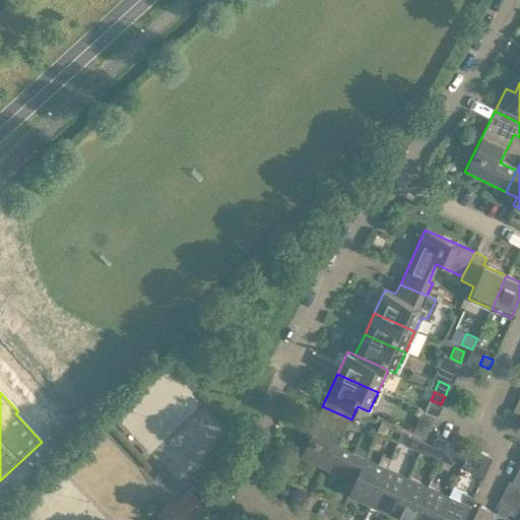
[(300,455),(353,479),(364,458),(366,453),(352,447),(350,451),(335,444),(347,417),(322,406),(300,455)]
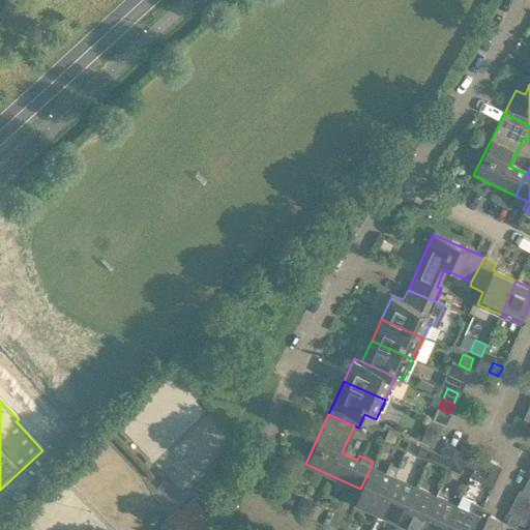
[(399,435),(388,431),(383,440),(393,445),(399,435)]
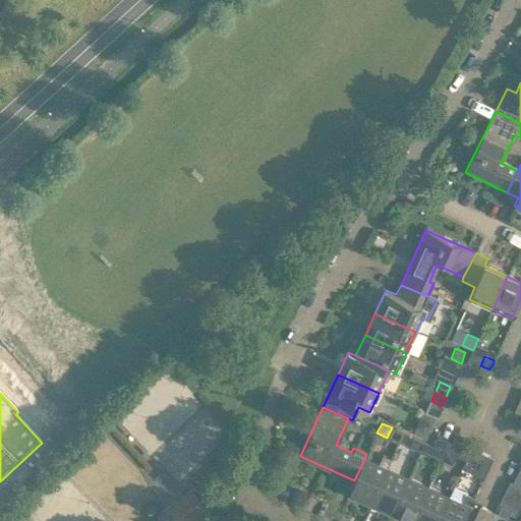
[(413,438),(409,447),(419,452),(423,442),(413,438)]
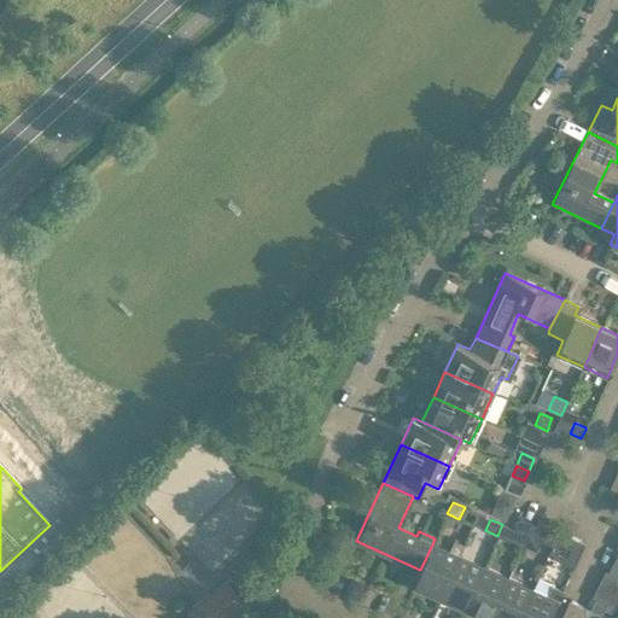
[(502,524),(497,536),(509,541),(509,540),(514,530),(502,524)]
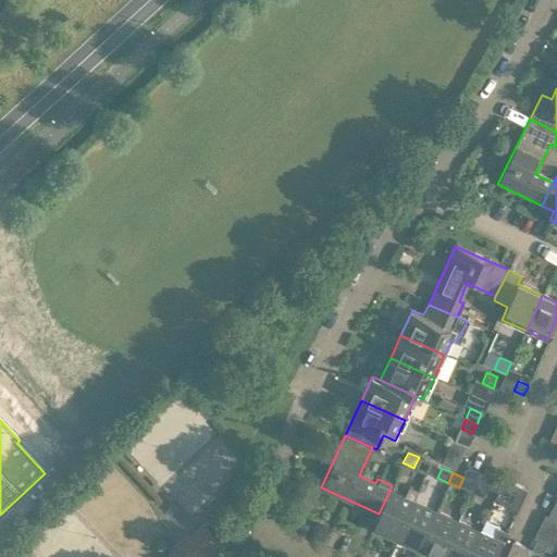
[(493,478),(487,487),(497,493),(503,482),(494,479),(493,478)]
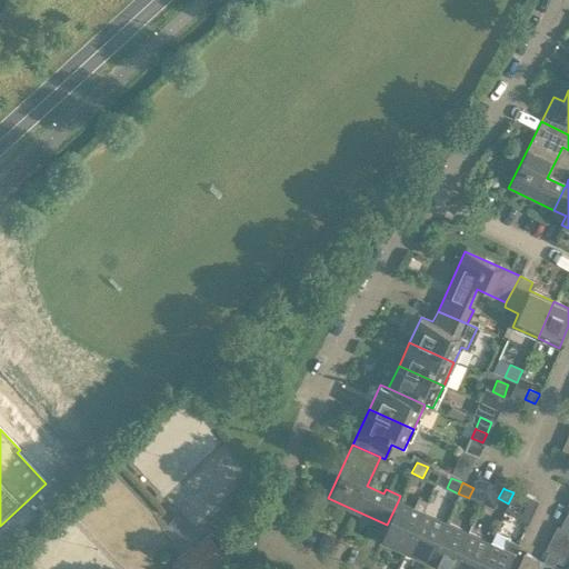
[(513,492),(508,503),(519,508),(525,498),(513,492)]
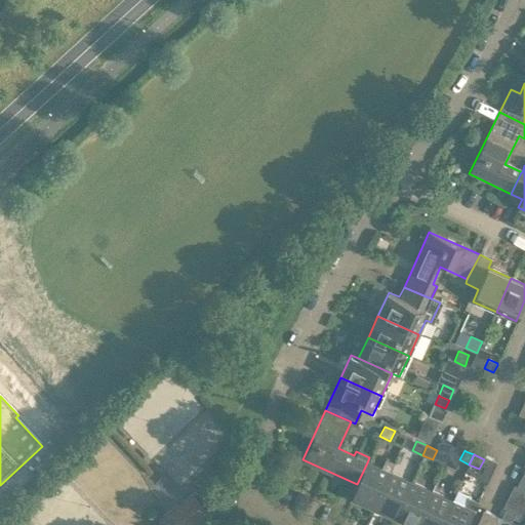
[(479,469),(476,478),(487,483),(496,461),(485,456),(484,459),(479,469)]
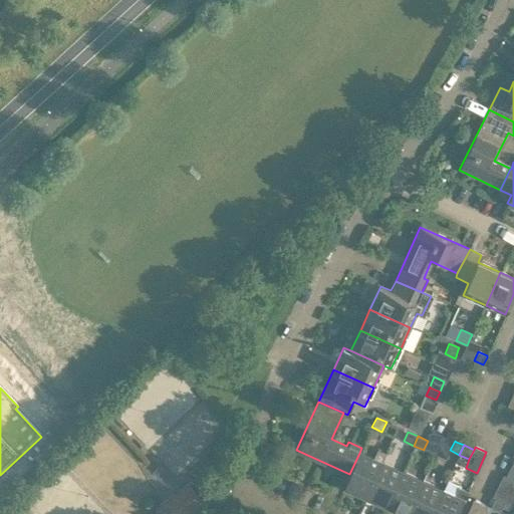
[(371,458),(359,453),(349,474),(344,485),(365,495),(380,462),(386,452),(376,448),(371,458)]
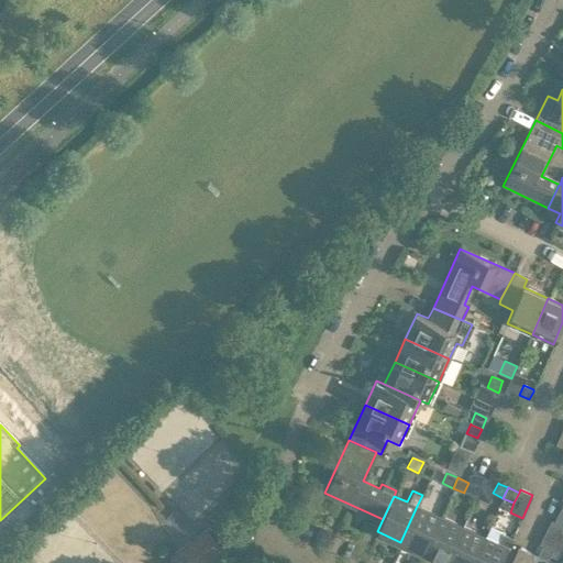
[(423,552),(440,517),(417,506),(400,542),(423,552)]
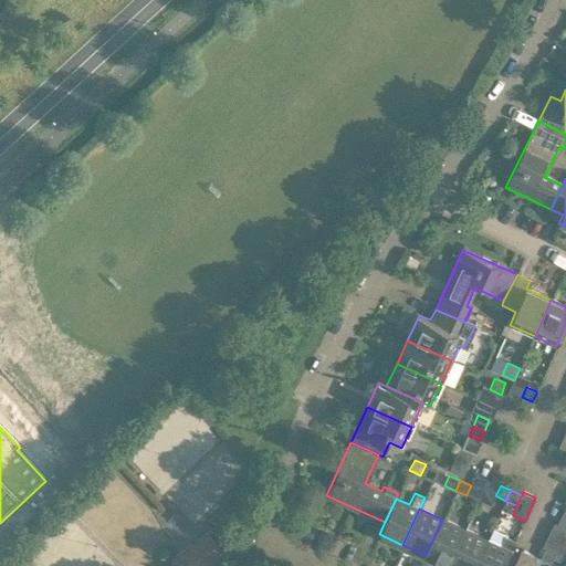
[(565,517),(561,516),(557,524),(555,523),(547,537),(565,545),(565,517)]
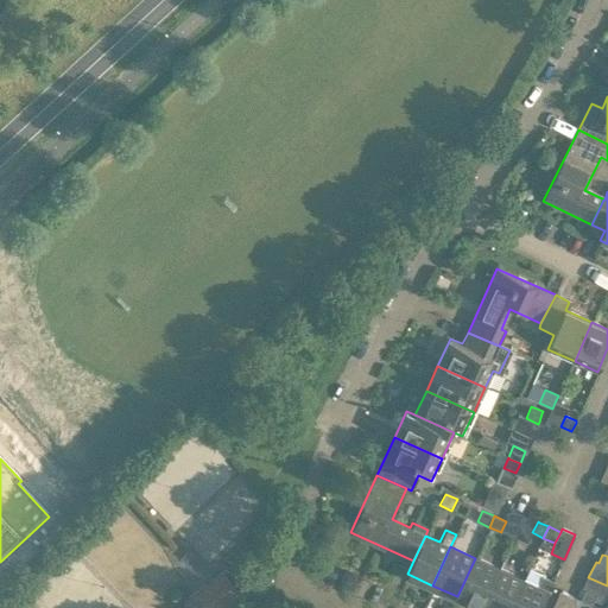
[(475,558),(457,596),(481,607),(499,569),(475,558)]
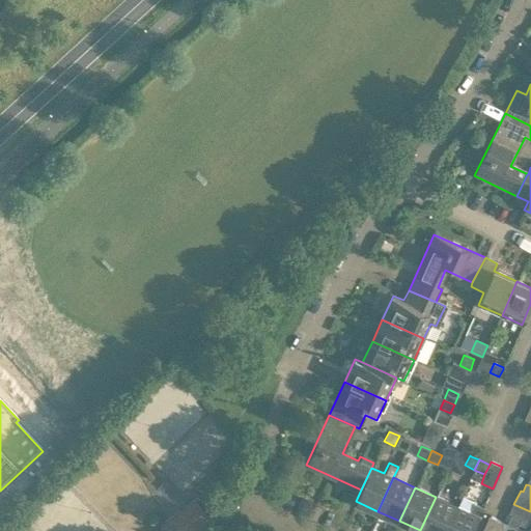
[(436,497),(420,530),(421,530),(446,530),(457,506),(462,497),(440,487),(436,497)]
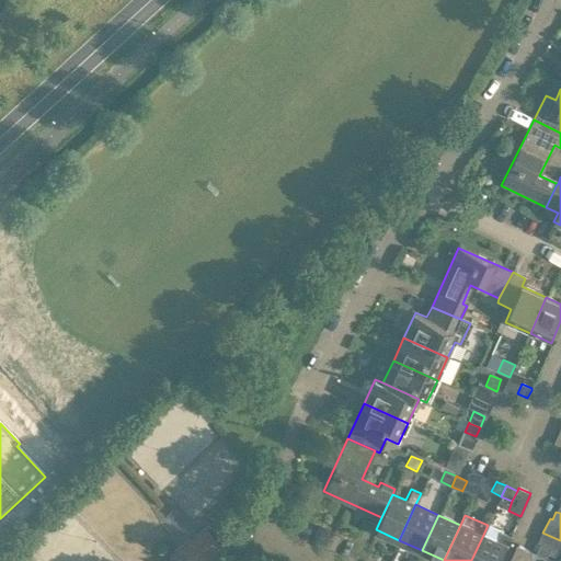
[(219,528),(225,536),(236,528),(230,521),(219,528)]
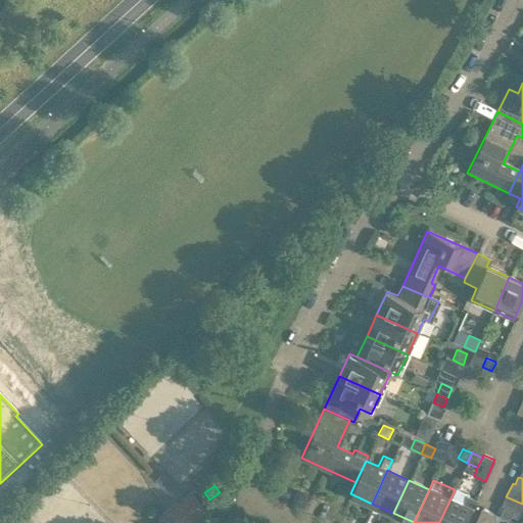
[(157,517),(161,522),(191,522),(207,511),(193,491),(157,517)]
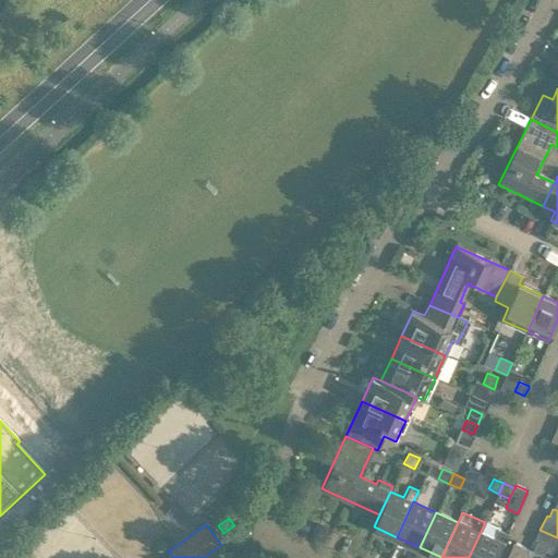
[(496,557),(507,534),(498,530),(494,538),(481,532),(469,557),(496,557)]
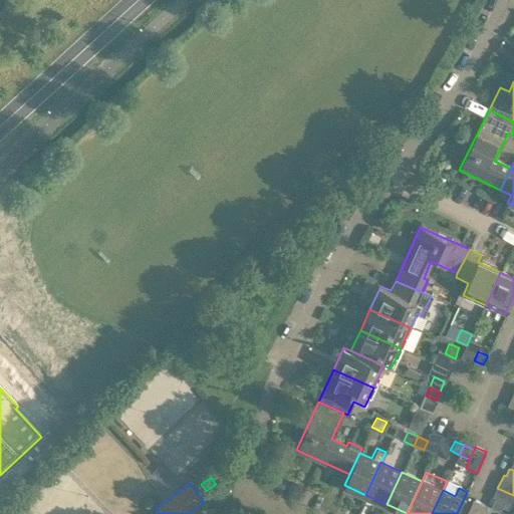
[(494,499),(489,509),(499,513),(504,504),(510,507),(513,498),(513,495),(497,488),(492,498),(494,499)]
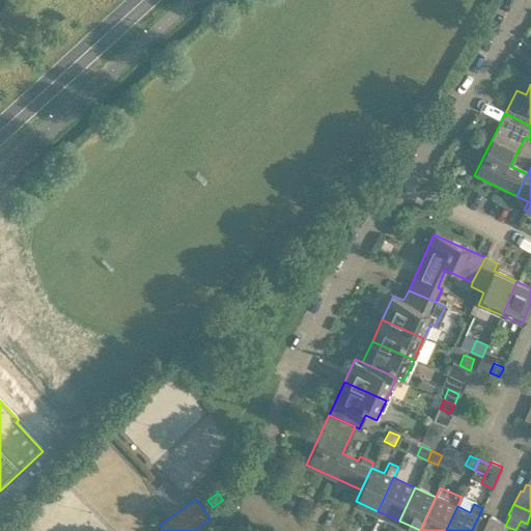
[(497,530),(501,524),(490,519),(482,530),(497,530)]
